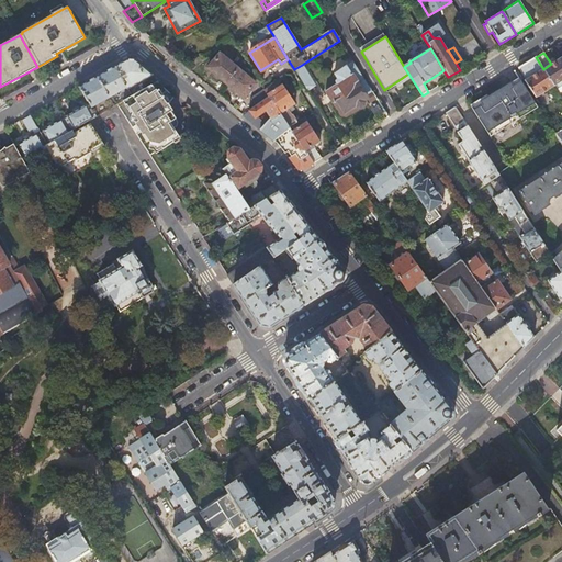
[(226,83),(237,69),(218,54),(208,68),(226,83)]
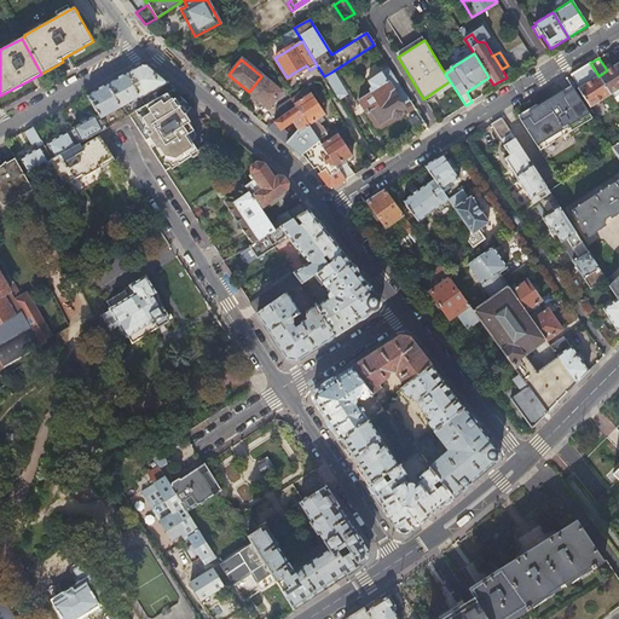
[(590,63),(571,75),(579,87),(578,88),(579,91),(589,105),(590,108),(593,106),(594,110),(606,104),(602,99),(611,94),(599,76),(590,63)]
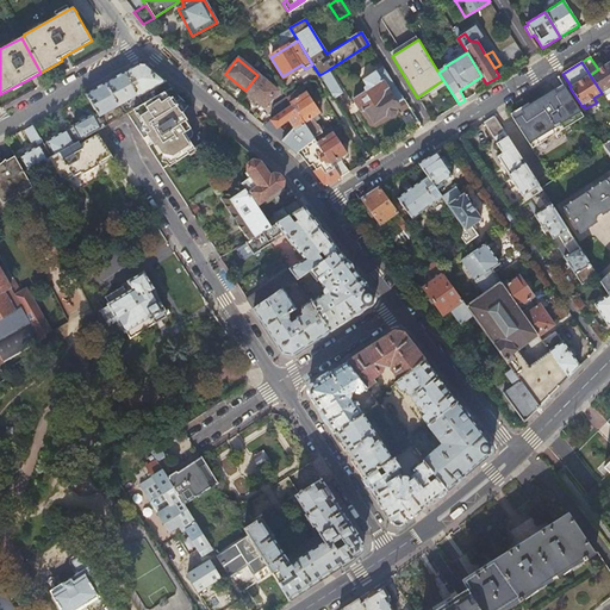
[(598,69),(590,75),(602,93),(607,100),(609,100),(609,62),(598,69)]
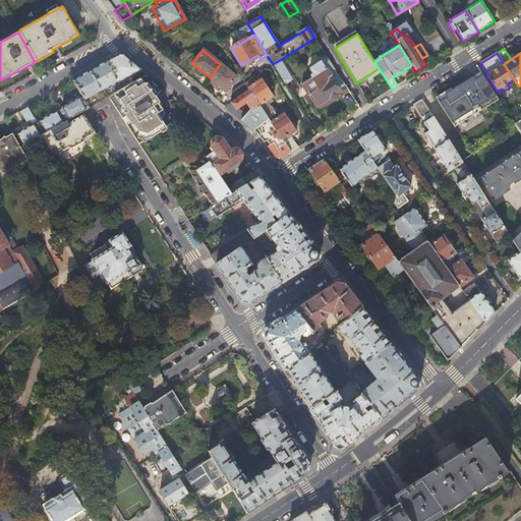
[(118,81),(119,82),(141,69),(126,56),(118,56),(107,62),(118,81)]
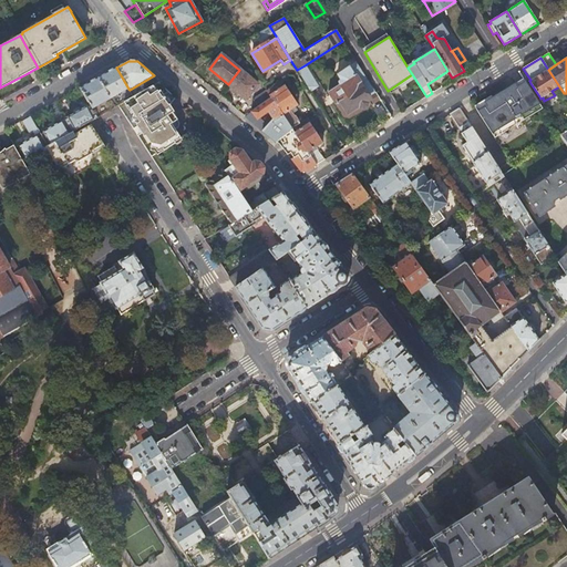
[(348,119),(379,99),(356,62),(337,75),(342,84),(328,93),(343,116),(348,119)]
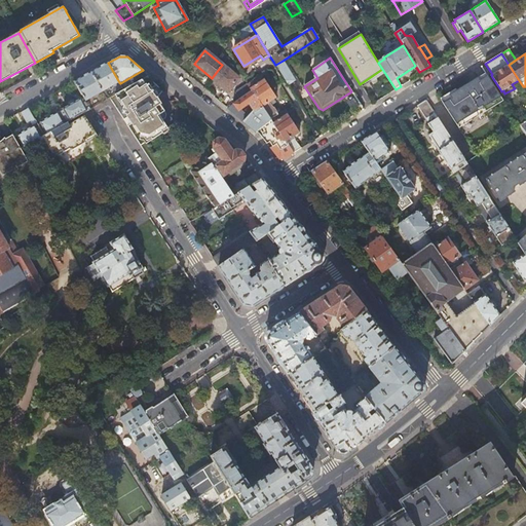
[(275,65),(288,85),(295,80),(283,61),(275,65)]
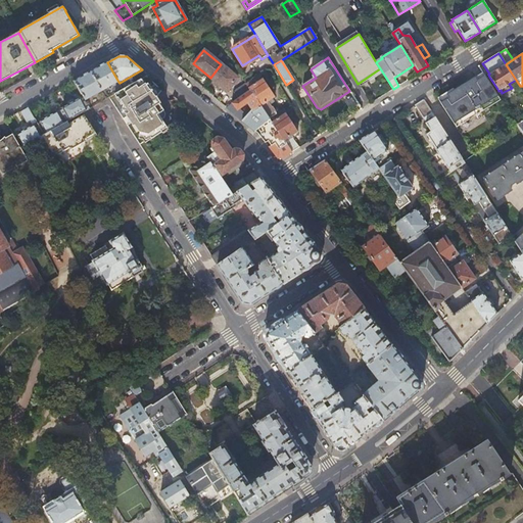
[(91,72),(102,92),(119,82),(107,62),(91,72)]
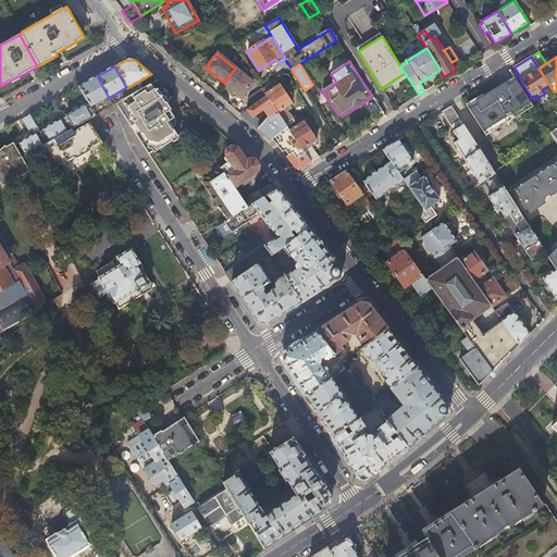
[(252,83),(235,69),(224,83),(242,97),(252,83)]
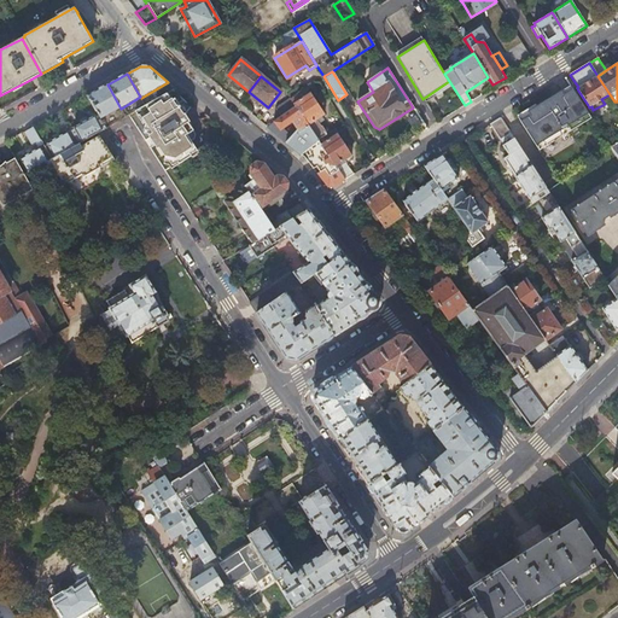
[(103,120),(121,109),(108,85),(88,94),(100,115),(103,120)]
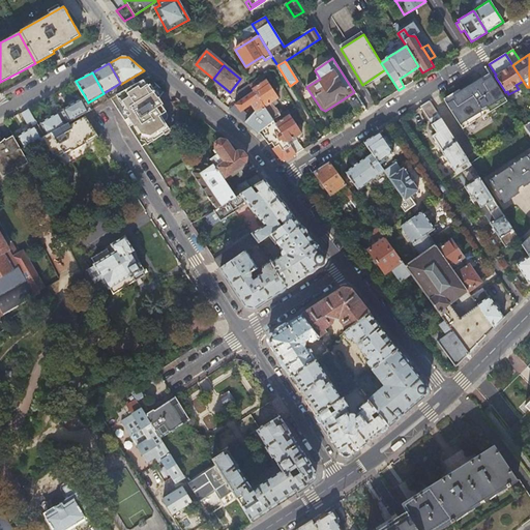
[(492,78),(490,74),(480,79),(483,83),(492,78)]
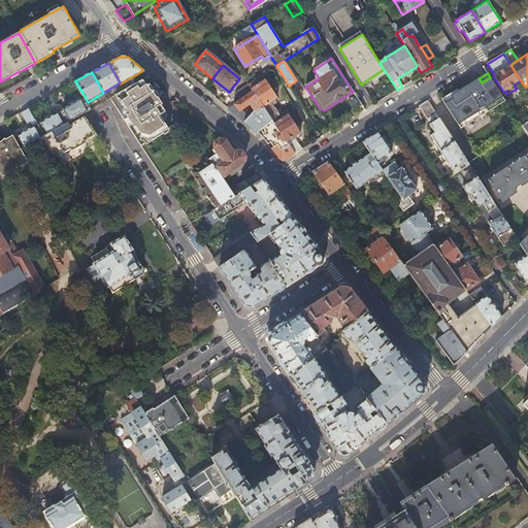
[(453,99),(446,104),(459,125),(503,97),(500,92),(491,78),(490,77),(482,83),(479,78),(451,96),(453,99)]
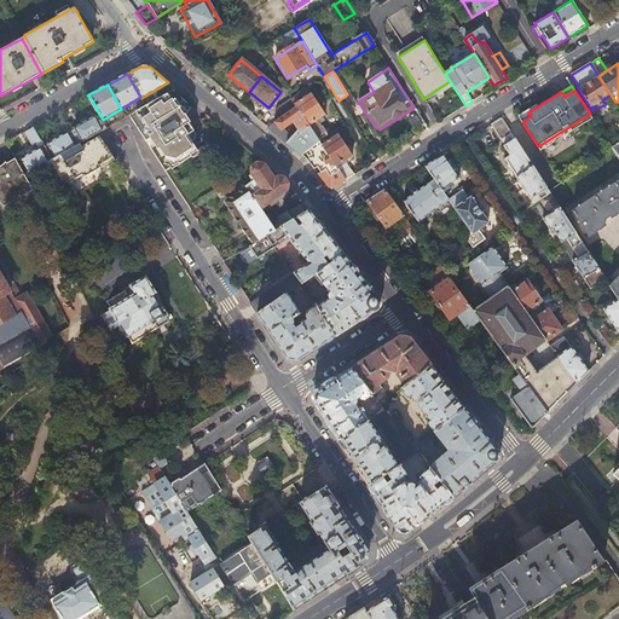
[(589,105),(579,91),(576,92),(586,108),(589,105)]
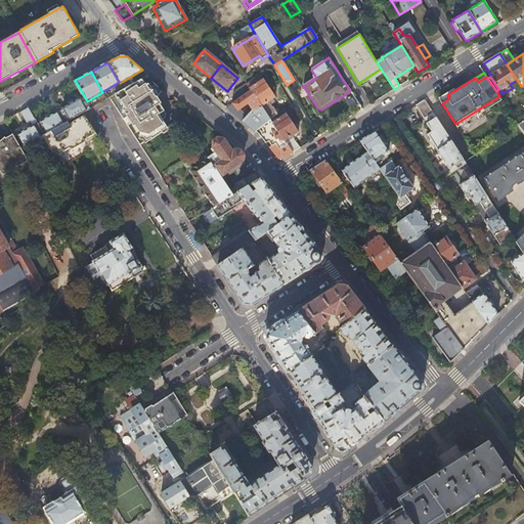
[(269,119),(276,114),(274,112),(275,111),(273,106),(272,107),(268,101),(274,97),(262,80),(256,84),(253,79),(246,84),(247,84),(251,91),(269,119)]
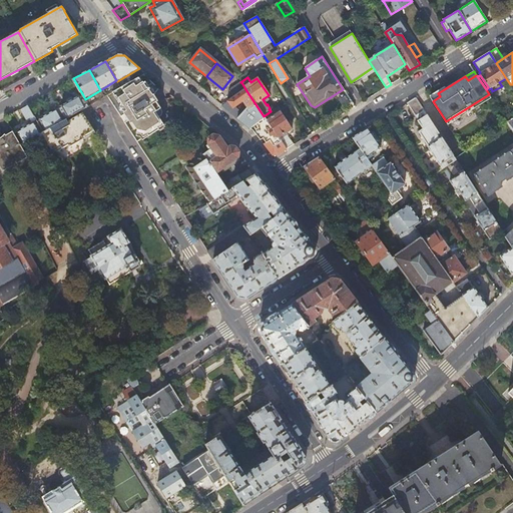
[(121,88),(113,92),(121,104),(120,108),(124,107),(126,112),(125,112),(131,120),(131,119),(138,129),(137,133),(140,133),(143,137),(148,135),(149,136),(159,129),(158,128),(163,125),(156,115),(154,113),(160,109),(155,102),(156,101),(152,95),(149,90),(144,82),(139,85),(137,82),(135,79),(121,88)]
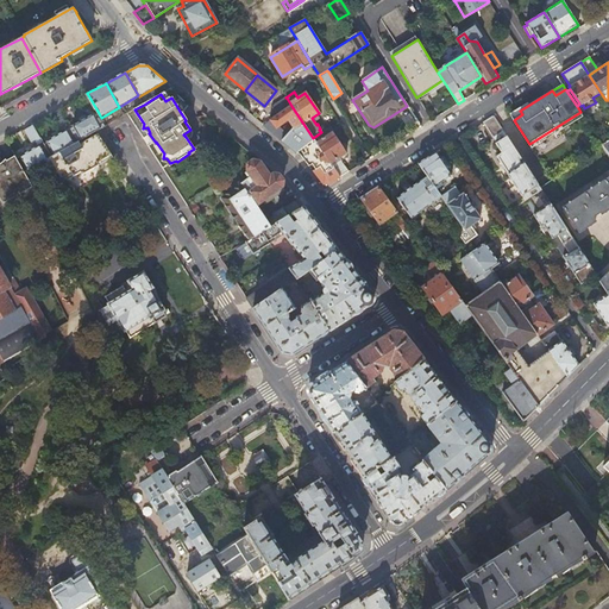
[(277,115),(292,106),(287,98),(272,107),(277,115)]
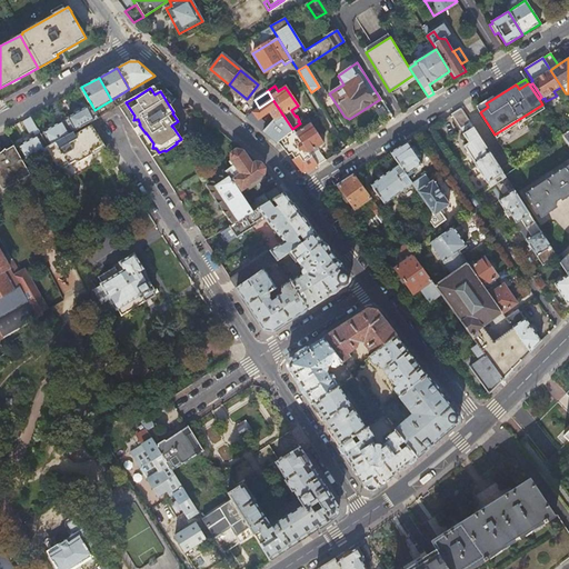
[(259,108),(246,117),(277,141),(290,133),(293,131),(292,129),(272,99),(259,108)]
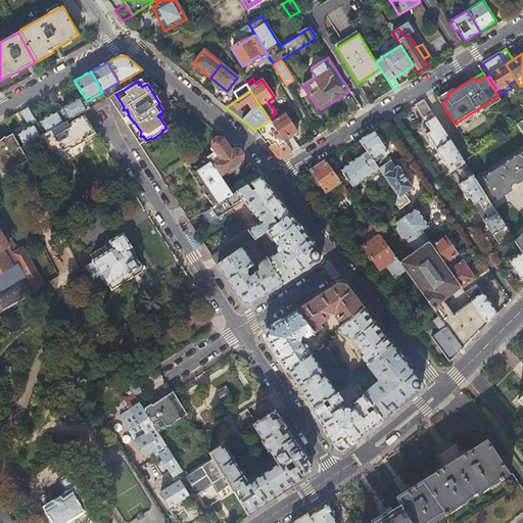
[(42,125),(40,126),(45,135),(68,122),(61,110),(58,105),(51,93),(44,97),(51,109),(56,106),(58,111),(41,122),(42,125)]
